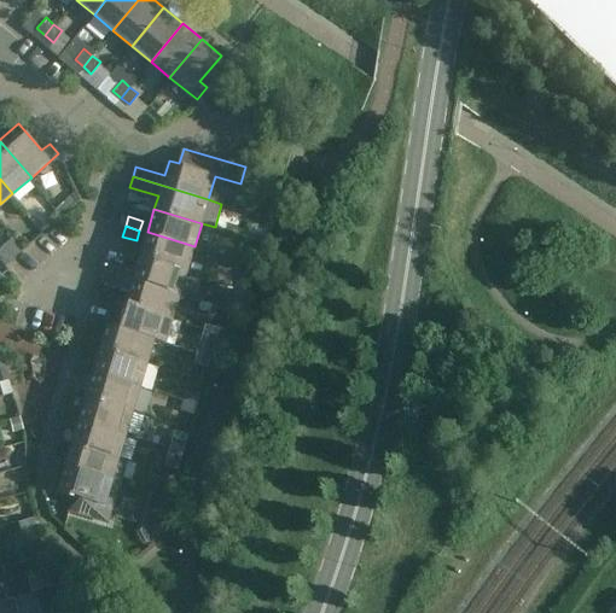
[(140,256),(187,270),(195,246),(147,232),(140,256)]
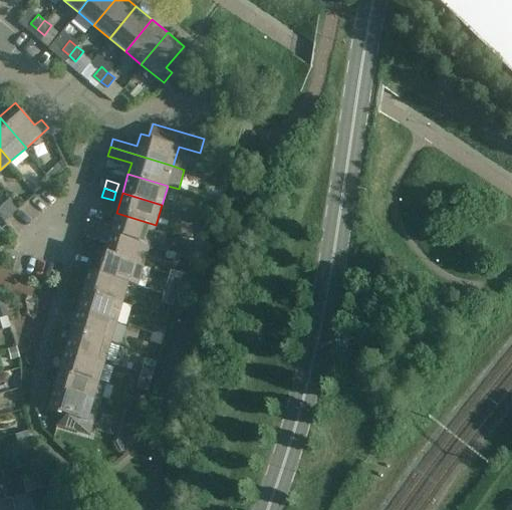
[(87,226),(150,245),(156,225),(116,213),(112,225),(89,218),(87,226)]
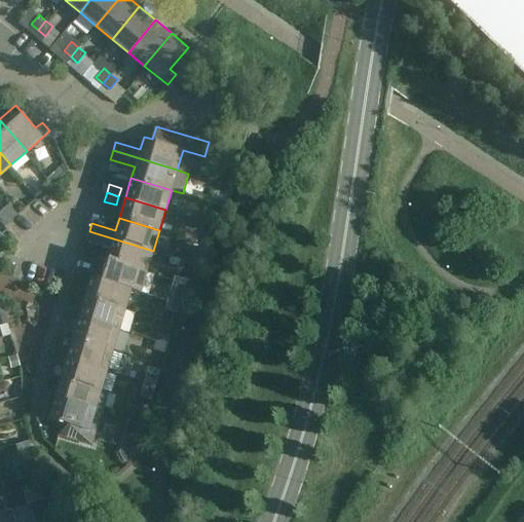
[(107,258),(147,270),(153,251),(89,231),(87,239),(110,247),(107,258)]
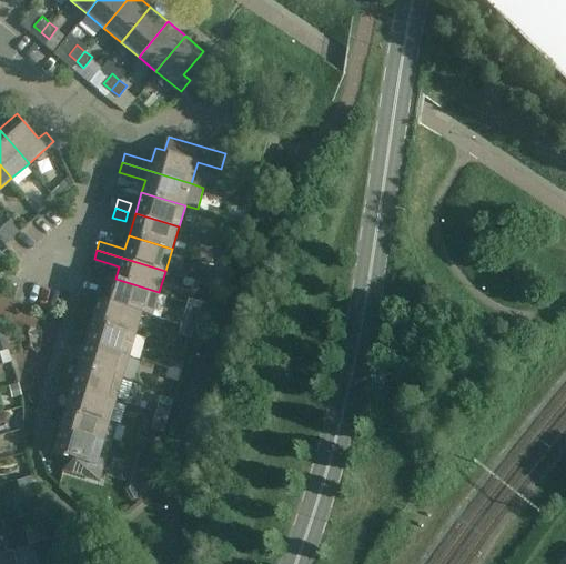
[(109,301),(142,311),(152,314),(159,292),(115,279),(109,301)]
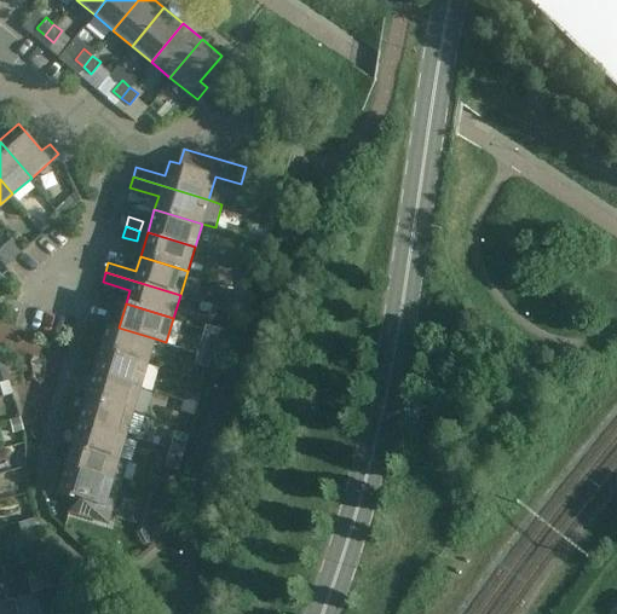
[(101,348),(148,363),(155,339),(119,328),(108,324),(101,348)]
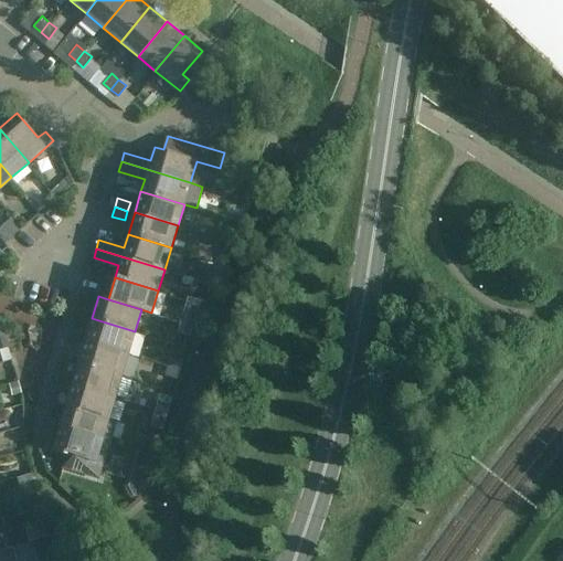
[(181,320),(194,325),(197,316),(195,316),(199,304),(190,300),(186,313),(183,313),(181,320)]
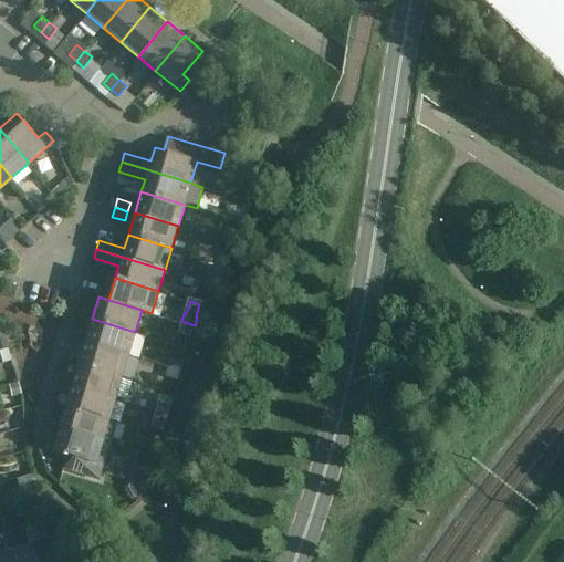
[(85,340),(128,353),(135,332),(92,319),(85,340)]
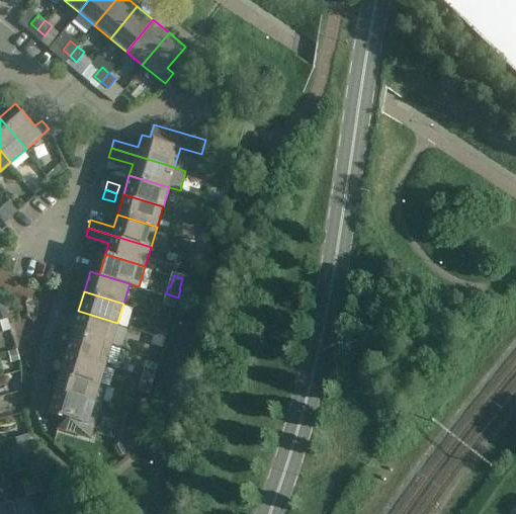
[(176,305),(178,297),(166,293),(164,302),(176,305)]
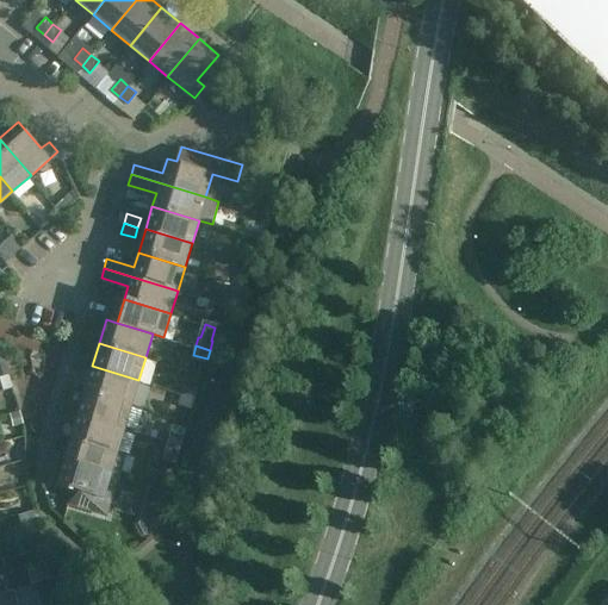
[(85,390),(131,404),(138,380),(92,366),(85,390)]
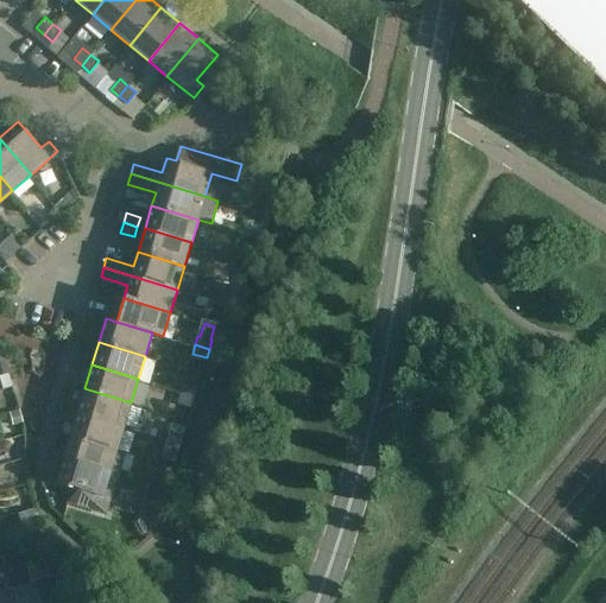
[(181,392),(194,395),(197,386),(184,381),(181,392)]
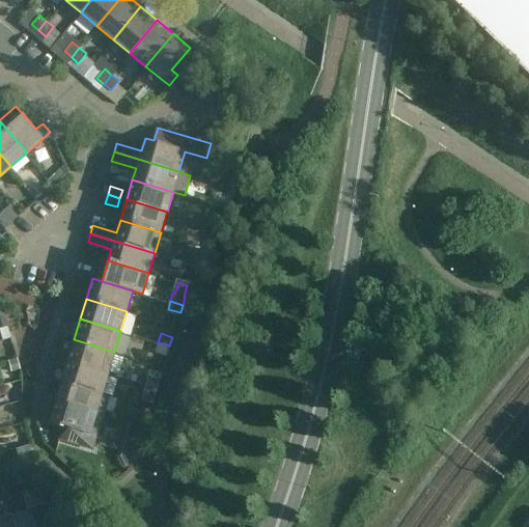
[(67,359),(108,371),(114,352),(74,339),(67,359)]
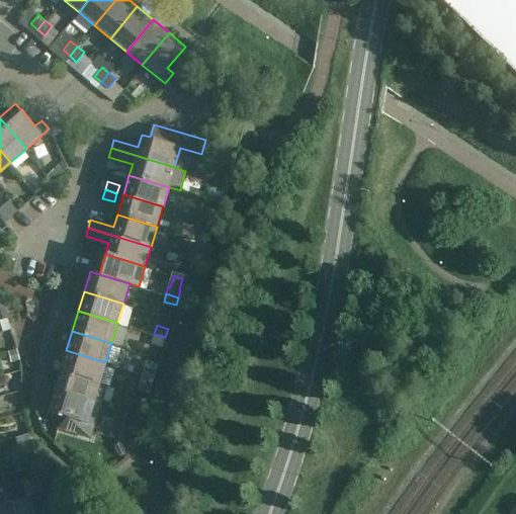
[(165,337),(154,334),(152,342),(163,346),(165,337)]
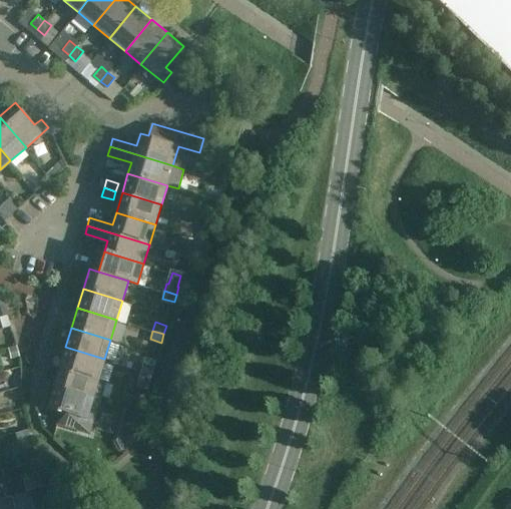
[(20,356),(17,344),(16,345),(8,347),(12,358),(19,356),(20,356)]
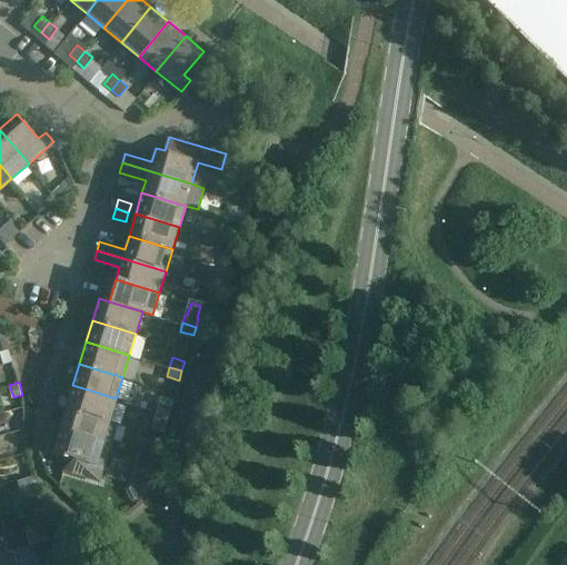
[(66,408),(109,420),(116,398),(72,385),(66,408)]
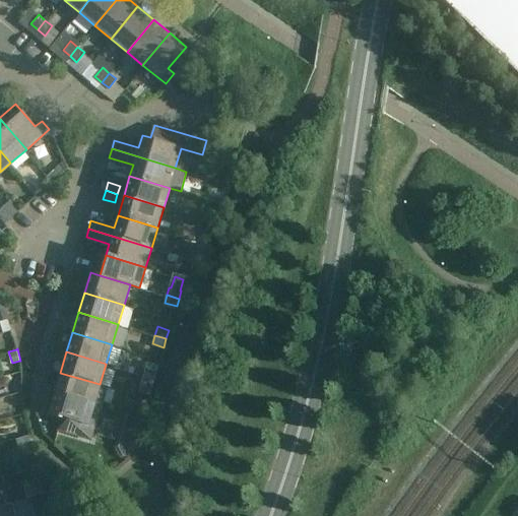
[(142,375),(154,378),(158,364),(146,360),(142,375)]
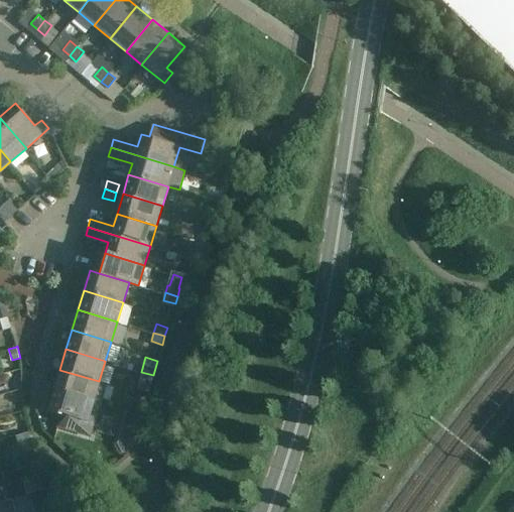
[(53,388),(93,400),(99,381),(59,370),(53,388)]
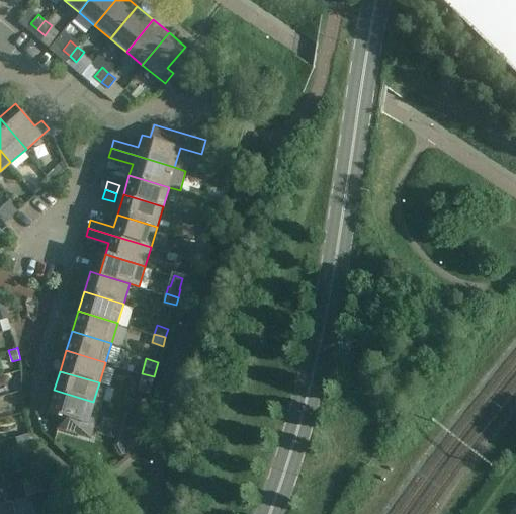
[(154,376),(142,373),(138,388),(150,391),(154,376)]
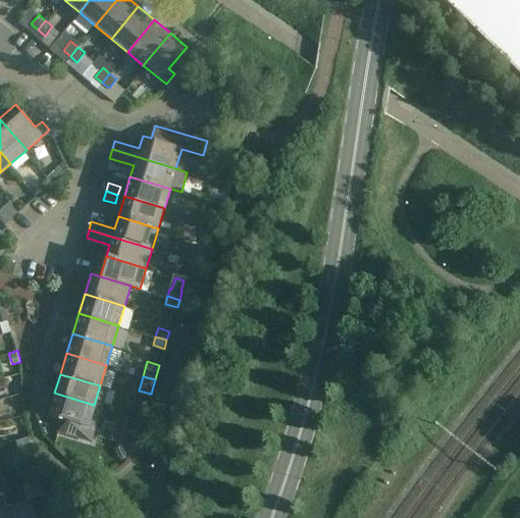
[(94,406),(94,405),(54,393),(48,414),(62,418),(58,430),(85,437),(94,432),(101,408),(94,406)]
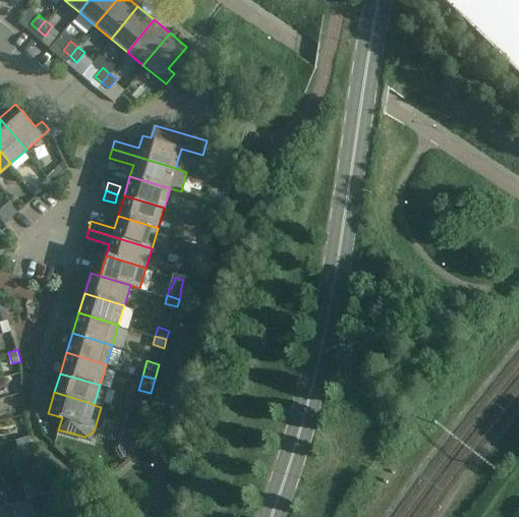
[(130,415),(143,419),(149,404),(135,400),(130,415)]
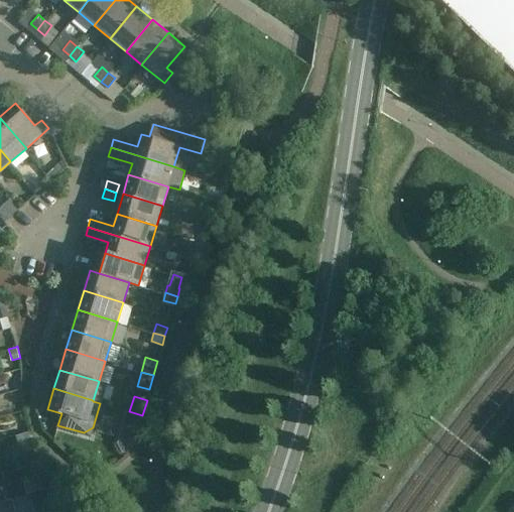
[(139,423),(142,415),(129,411),(127,419),(139,423)]
